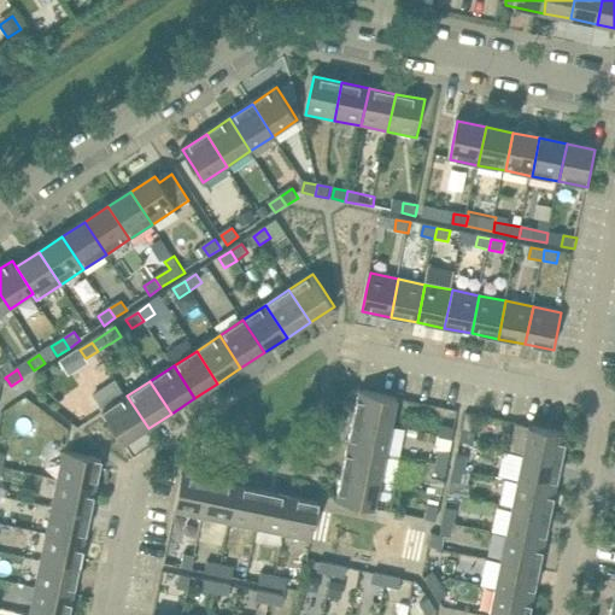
[(392,428),(398,399),(361,392),(355,420),(392,428)]
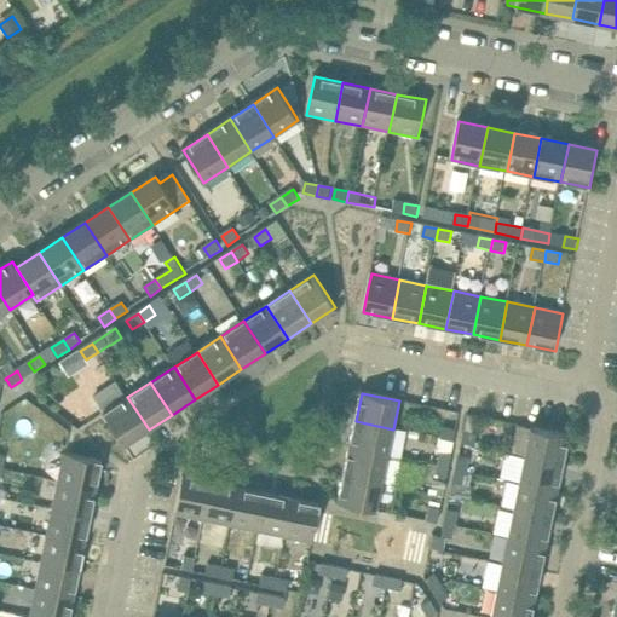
[(125,445),(149,430),(127,397),(103,414),(125,445)]
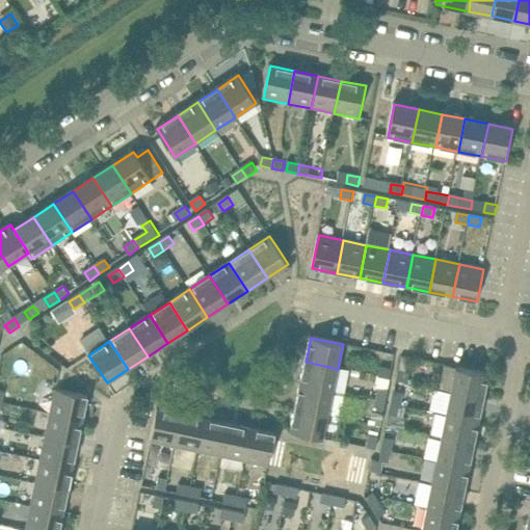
[(333,392),(338,369),(306,362),(300,385),(333,392)]
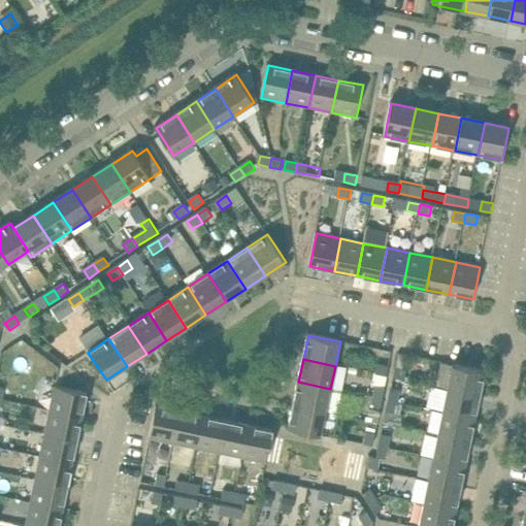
[(388,376),(390,368),(377,365),(376,374),(388,376)]
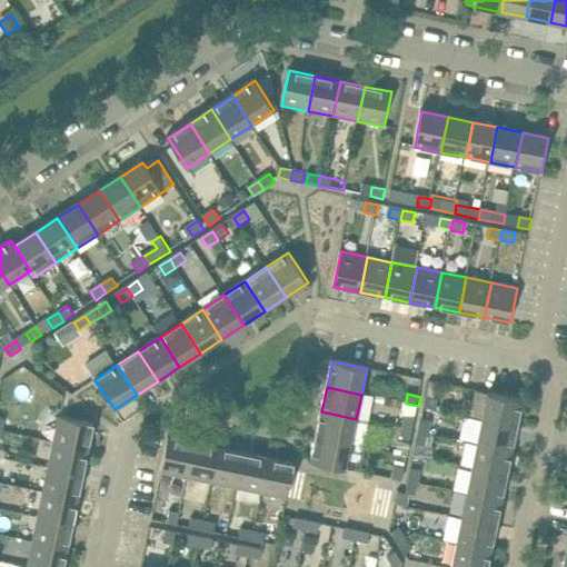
[(518,427),(524,400),(489,394),(484,419),(518,427)]
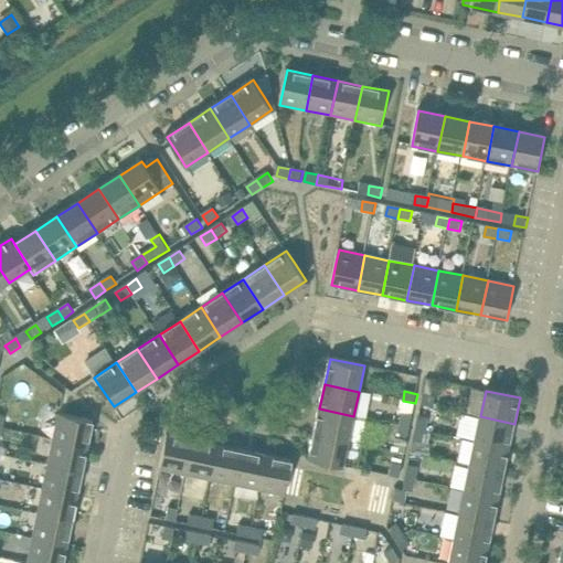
[(436,397),(424,395),(422,405),(434,407),(436,397)]
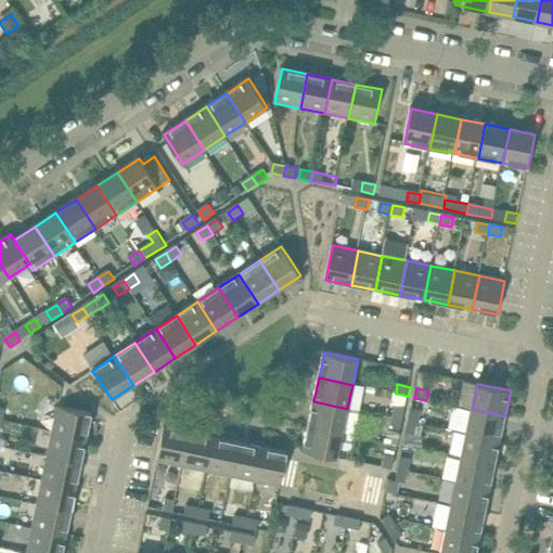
[(343,433),(347,409),(313,401),(309,426),(343,433)]
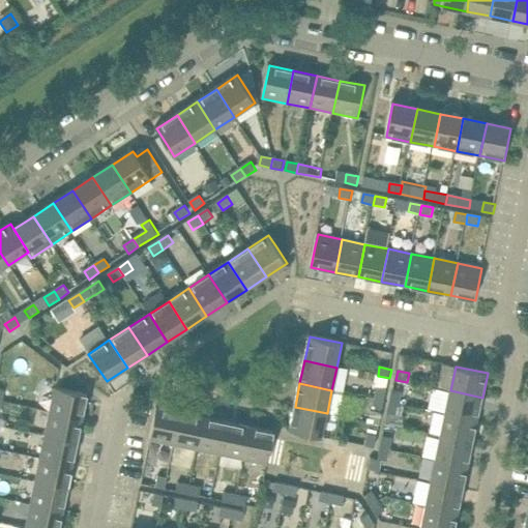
[(88,396),(68,391),(56,388),(51,413),(83,419),(88,396)]
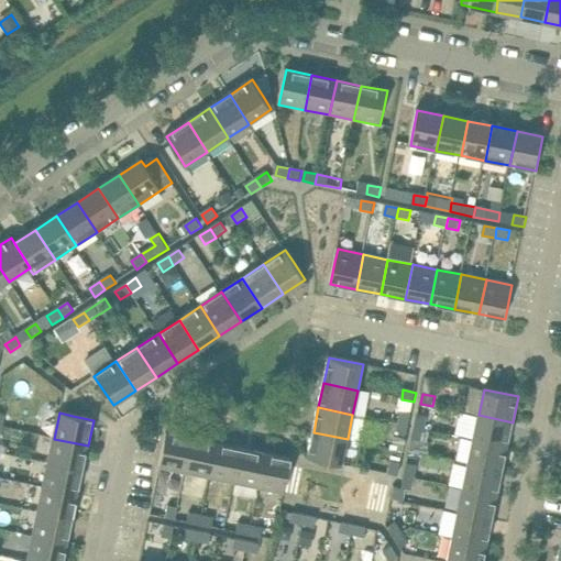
[(402,413),(399,425),(408,427),(411,414),(402,413)]
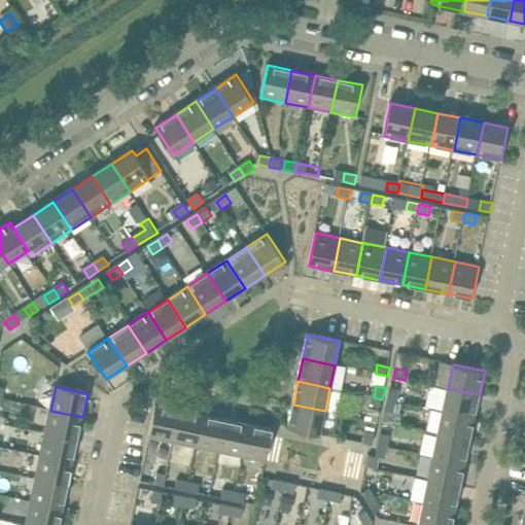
[(476,418),(480,395),(448,388),(443,412),(476,418)]
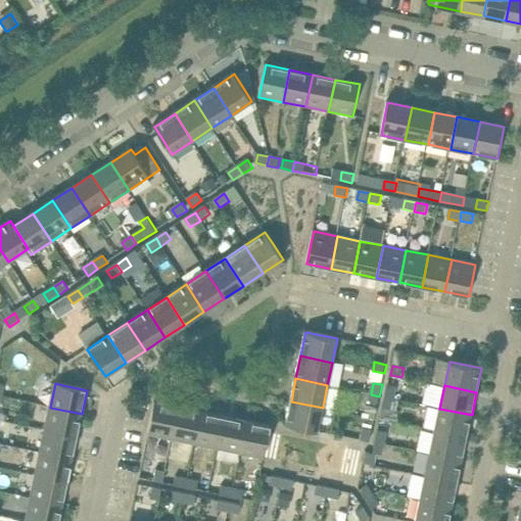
[(388,386),(385,397),(394,398),(396,387),(388,386)]
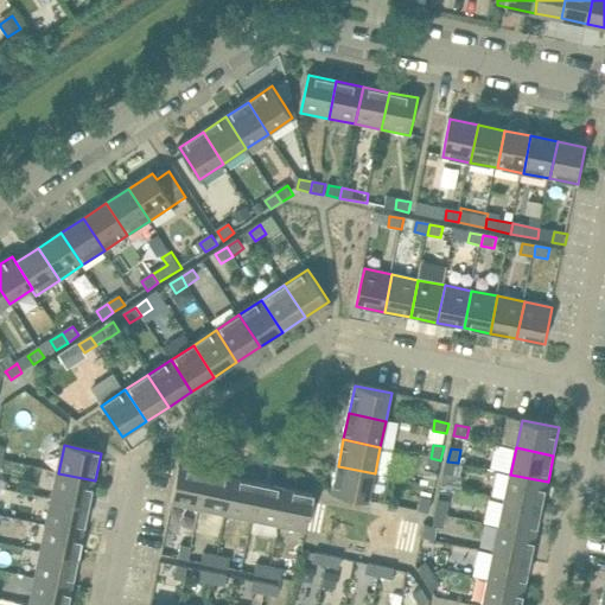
[(438,473),(440,460),(431,458),(427,471),(438,473)]
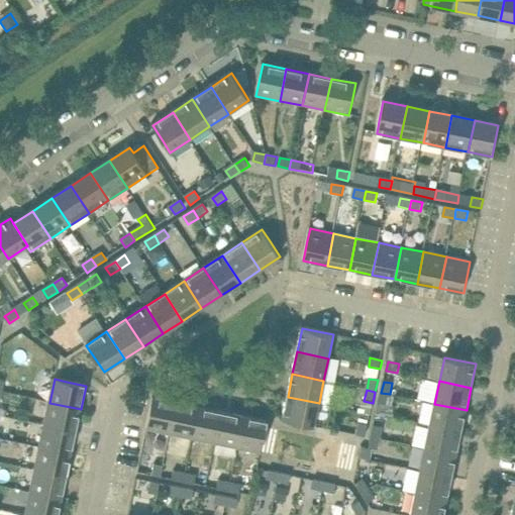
[(388,406),(390,394),(381,393),(379,404),(376,415),(393,419),(396,408),(388,406)]
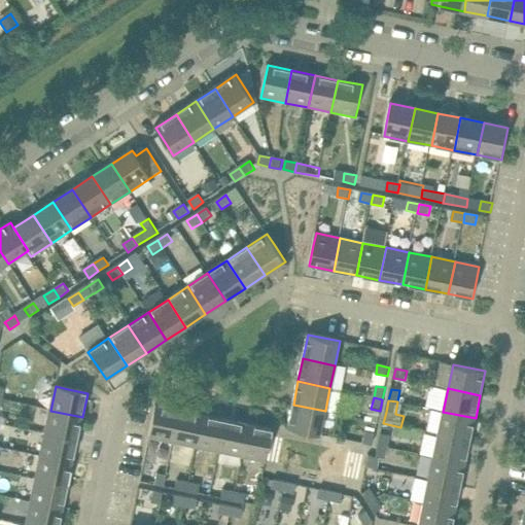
[(320,435),(325,411),(293,405),(288,428),(320,435)]
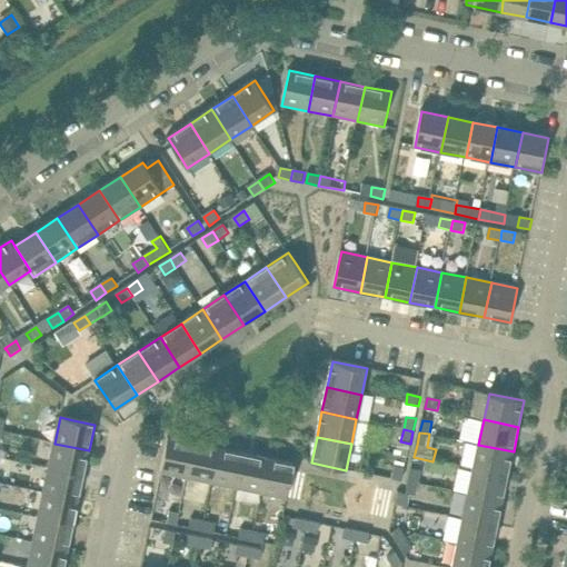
[(188,478),(195,444),(169,438),(161,473),(188,478)]
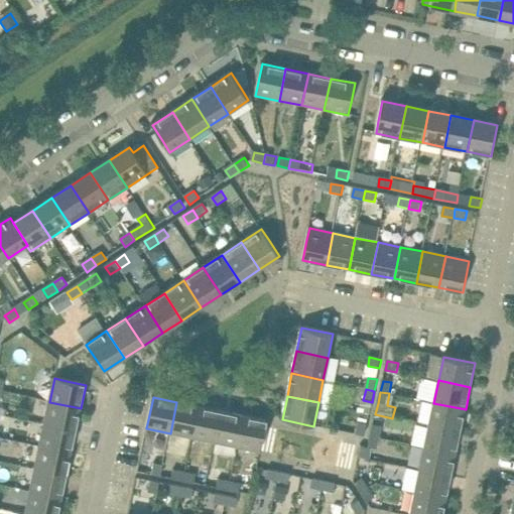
[(77,431),(81,408),(49,402),(44,424),(77,431)]
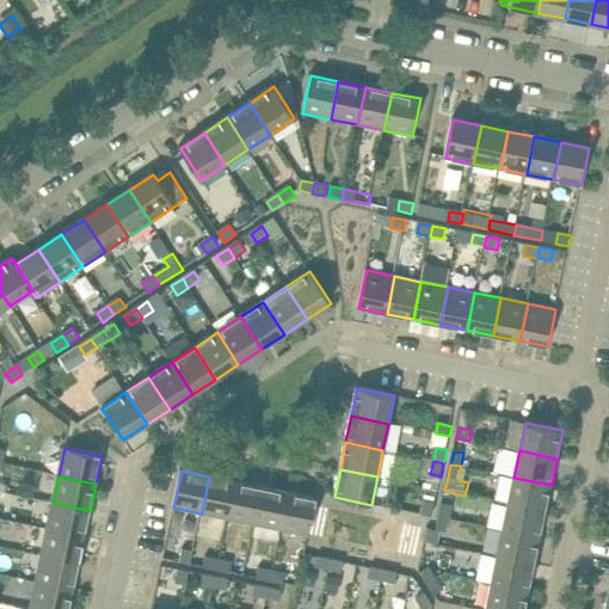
[(228,520),(235,481),(209,477),(202,514),(228,520)]
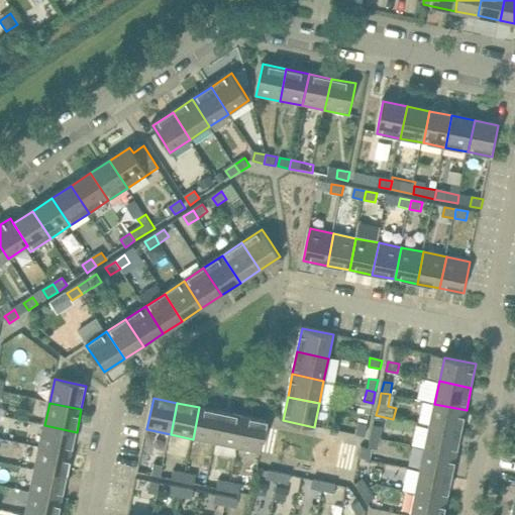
[(461,433),(467,410),(434,404),(429,426),(461,433)]
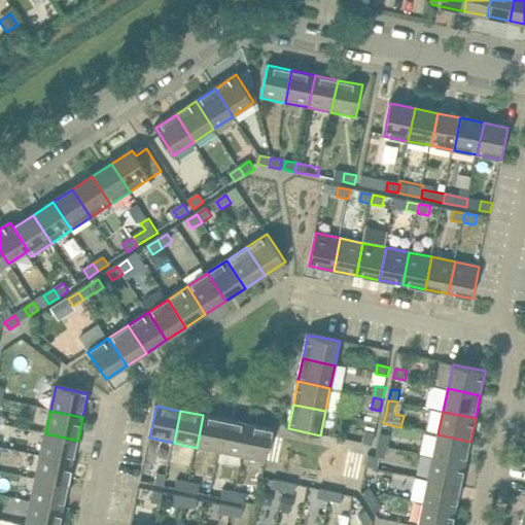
[(219,452),(226,420),(203,415),(197,448),(219,452)]
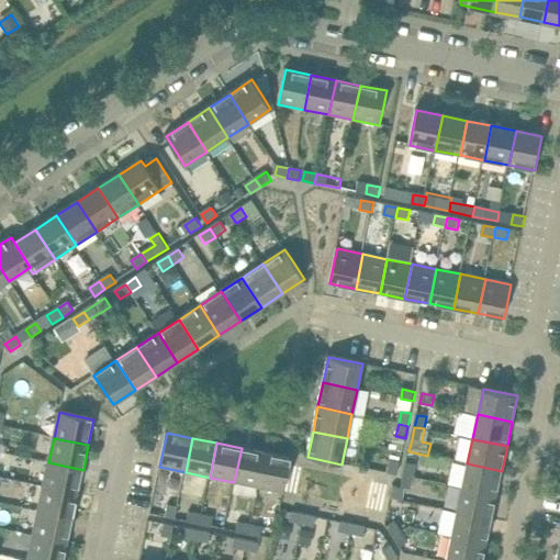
[(258,488),(266,454),(242,448),(234,482),(258,488)]
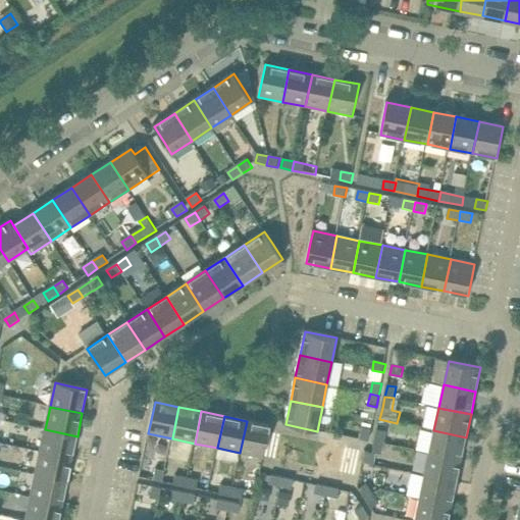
[(267,446),(271,425),(247,421),(240,453),(264,458),(267,446)]
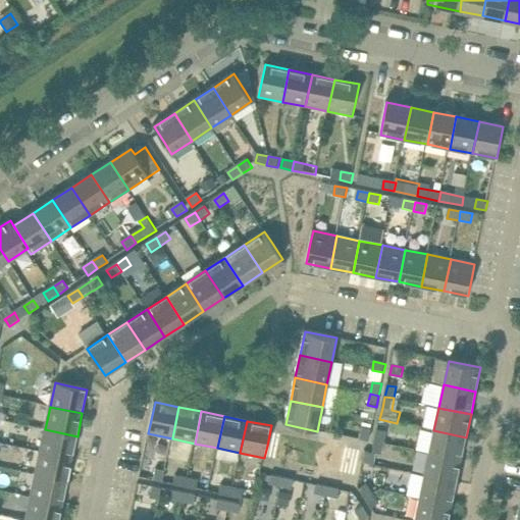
[(363,428),(360,439),(369,442),(371,430),(363,428)]
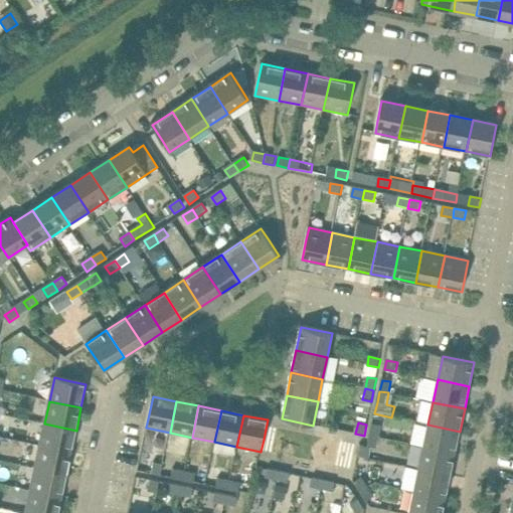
[(71,453),(76,431),(44,423),(40,446),(71,453)]
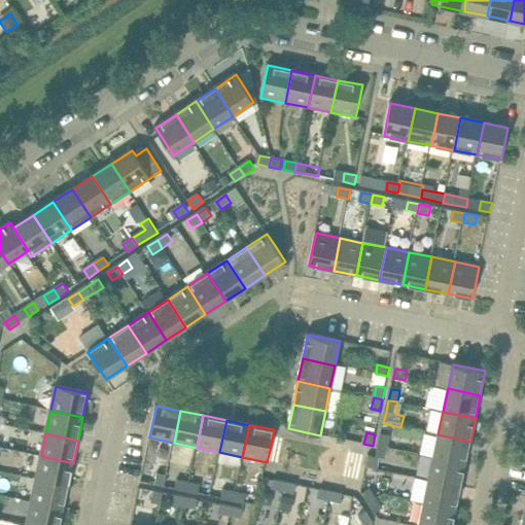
[(381,434),(379,446),(388,448),(390,436),(381,434)]
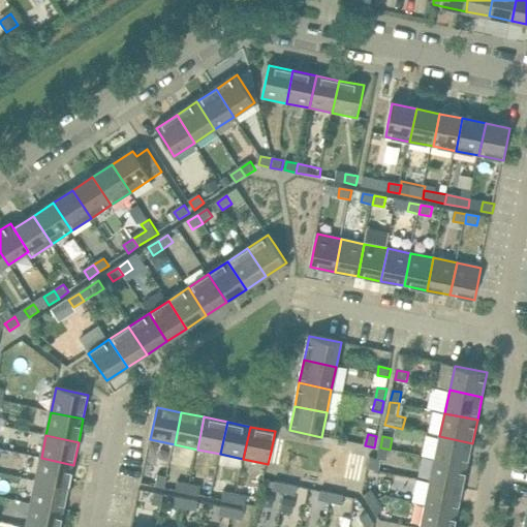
[(467,466),(472,443),(439,436),(435,459),(467,466)]
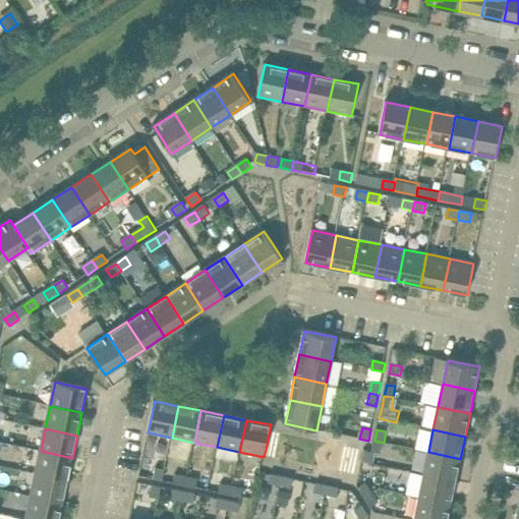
[(9,433),(0,430),(0,442),(7,444),(9,433)]
